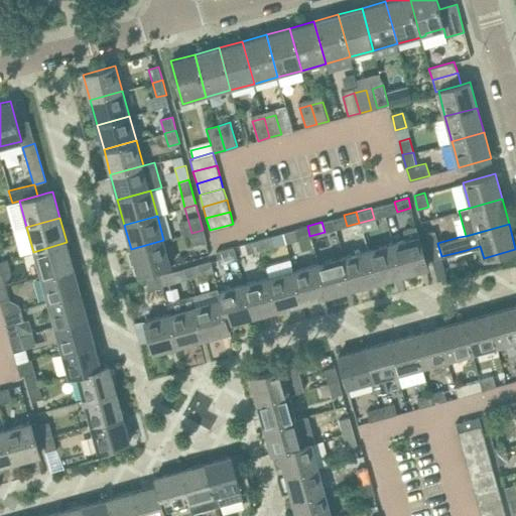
[(309,236),(307,226),(294,229),(297,240),(309,236)]
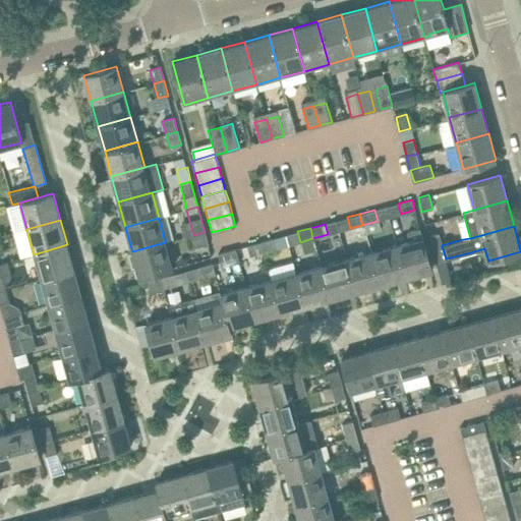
[(205,232),(193,235),(196,248),(208,245),(205,232)]
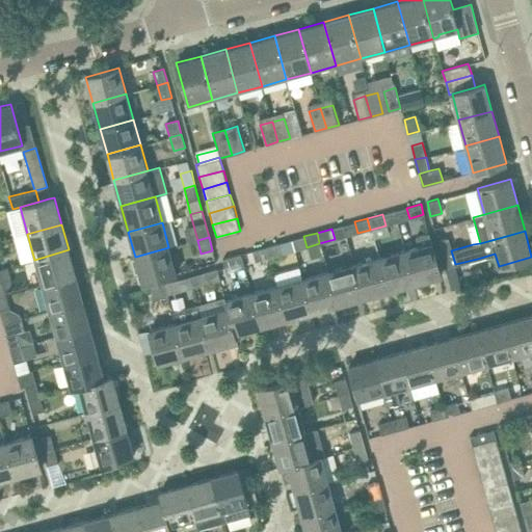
[(442,254),(451,250),(447,238),(437,240),(442,254)]
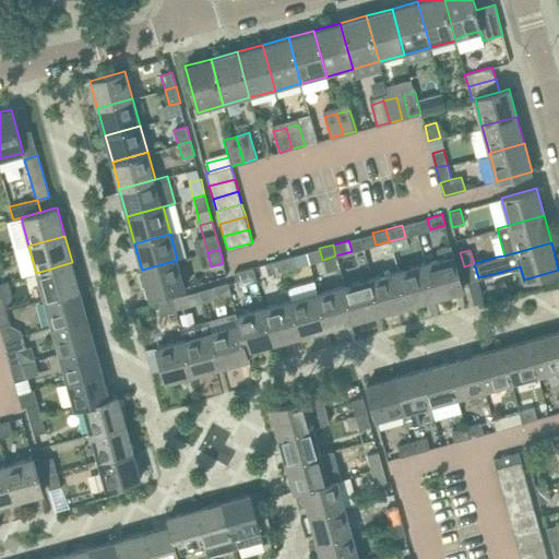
[(282,271),(297,266),(294,256),(278,260),(282,271)]
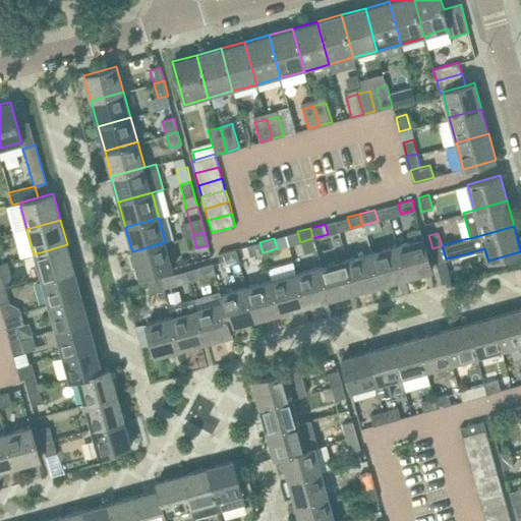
[(431,270),(423,240),(396,247),(404,278),(431,270)]
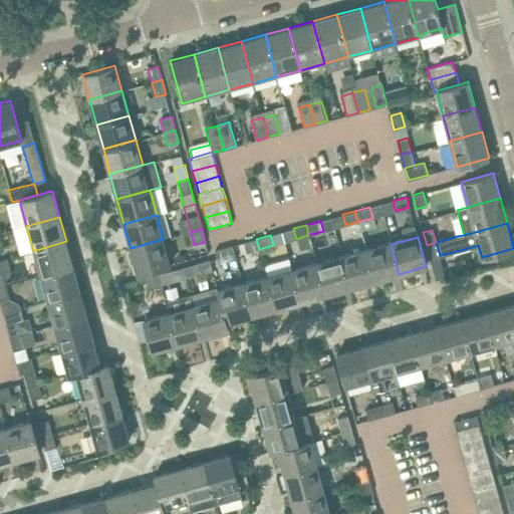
[(163,239),(131,248),(138,273),(171,264),(163,239)]
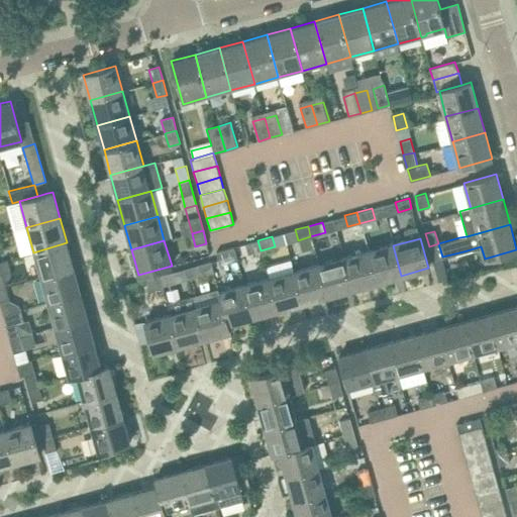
[(261,250),(257,240),(245,243),(248,254),(261,250)]
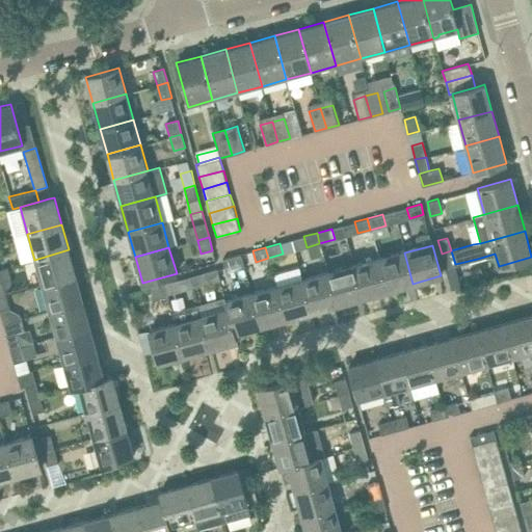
[(76,275),(69,249),(34,260),(42,285),(76,275)]
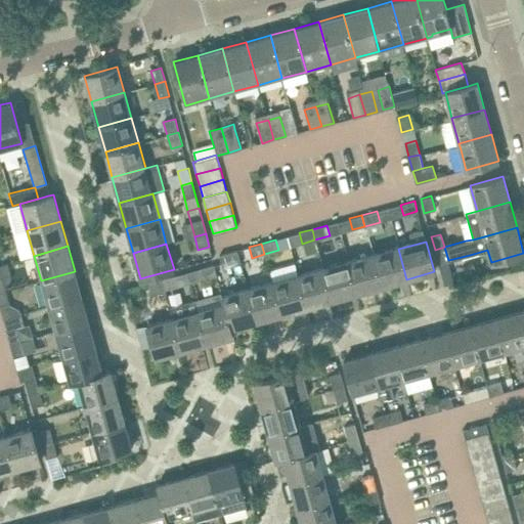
[(444,247),(435,250),(439,263),(448,260),(444,247)]
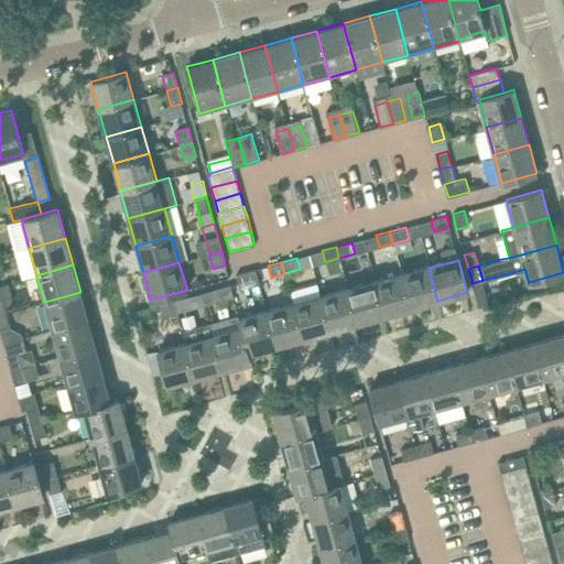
[(437,301),(429,268),(401,275),(410,308),(437,301)]
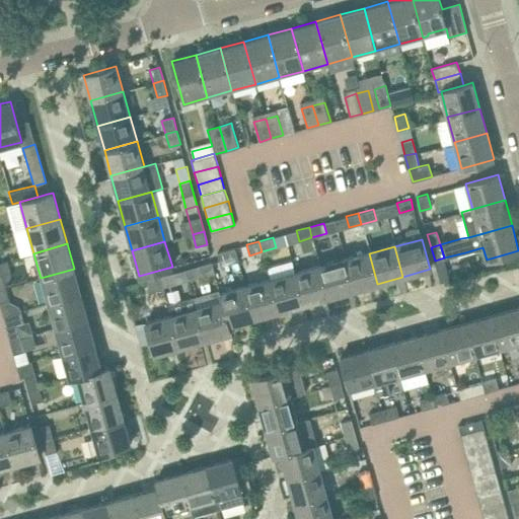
[(233,248),(217,252),(220,266),(237,262),(233,248)]
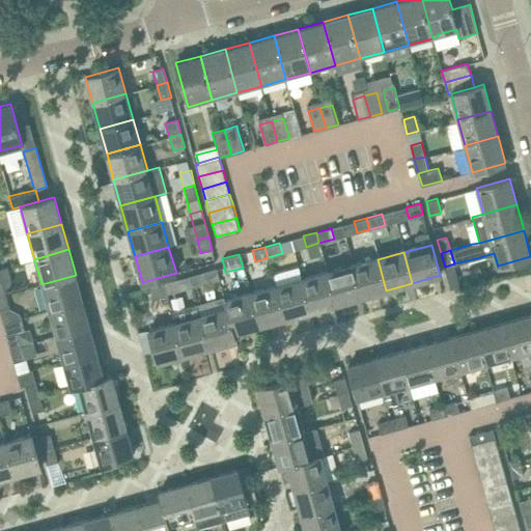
[(386,290),(378,259),(352,267),(360,298),(386,290)]
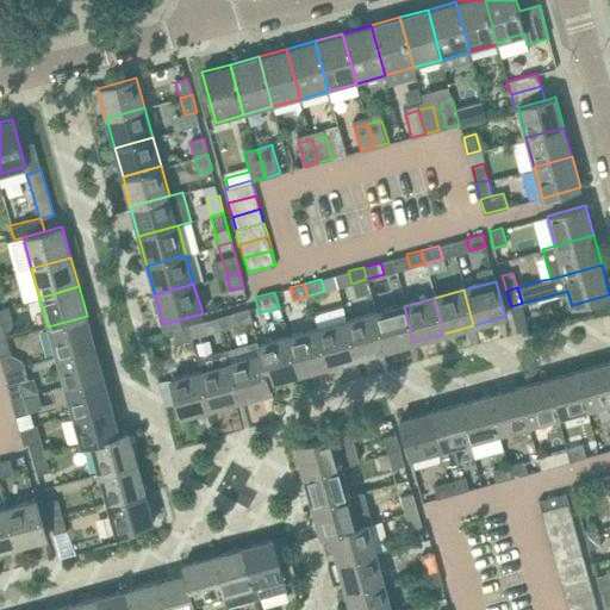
[(414,342),(404,306),(375,315),(385,349),(414,342)]
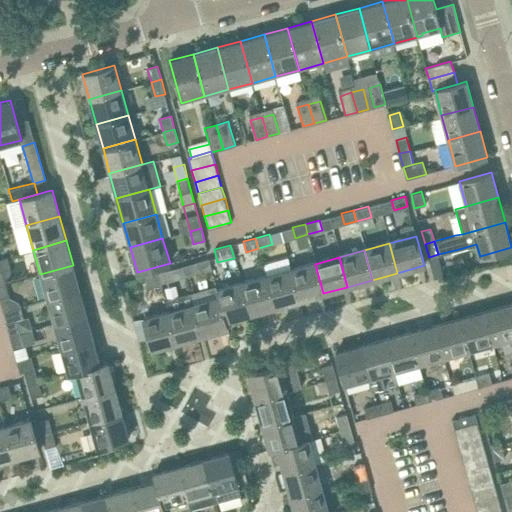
[(211,269),(208,259),(195,262),(198,273),(211,269)]
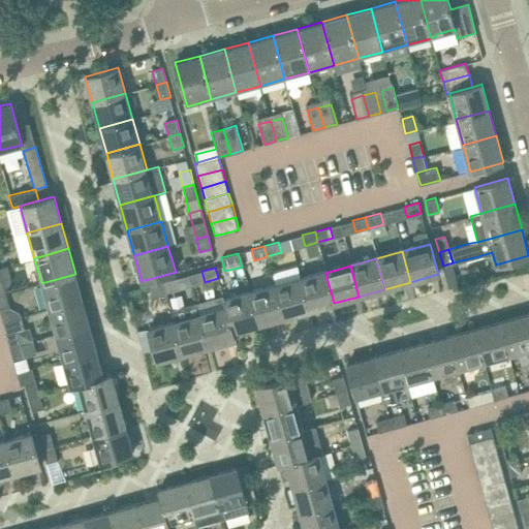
[(300,280),(297,268),(272,275),(275,286),(283,317),(308,310),(300,280)]
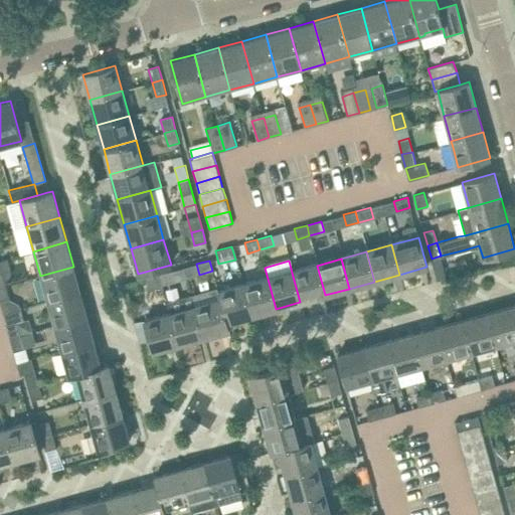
[(325,295),(317,266),(292,273),(300,302),(325,295)]
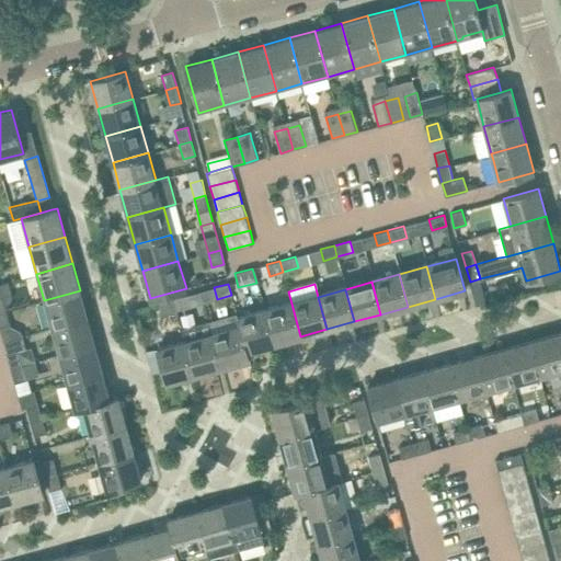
[(87,318),(80,290),(44,300),(52,328),(87,318)]
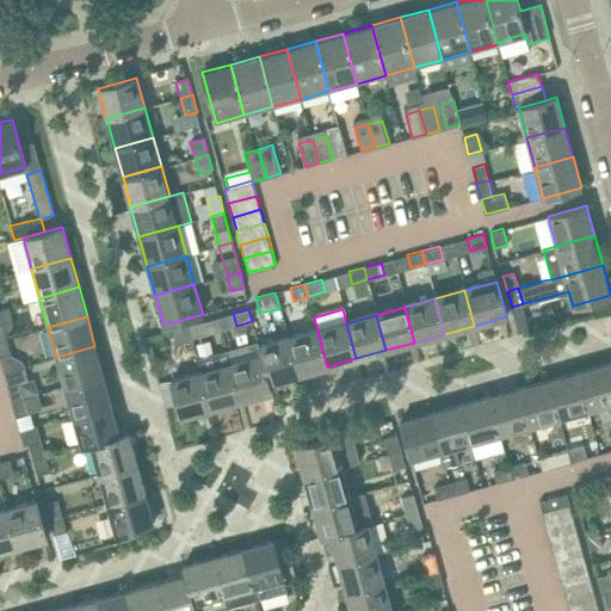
[(192,338),(208,334),(204,321),(189,326),(192,338)]
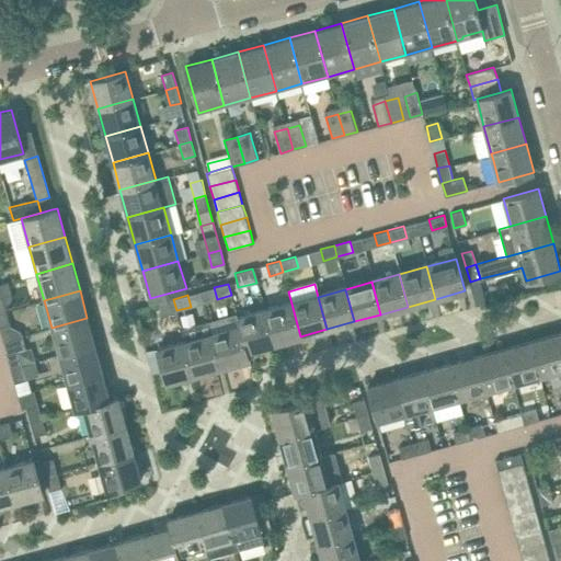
[(176,310),(173,299),(159,304),(162,315),(176,310)]
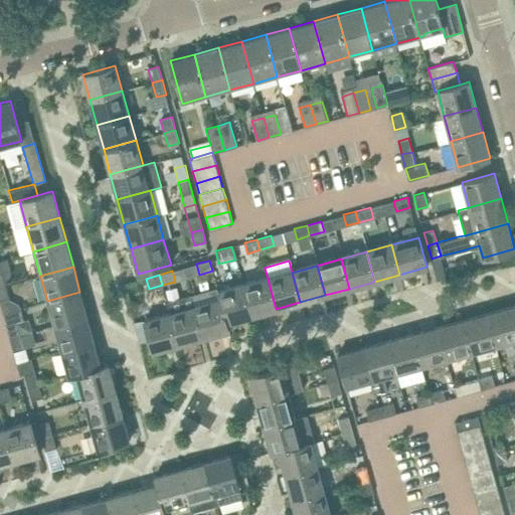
[(276,309),(268,279),(242,286),(249,310),(250,316),(276,309)]
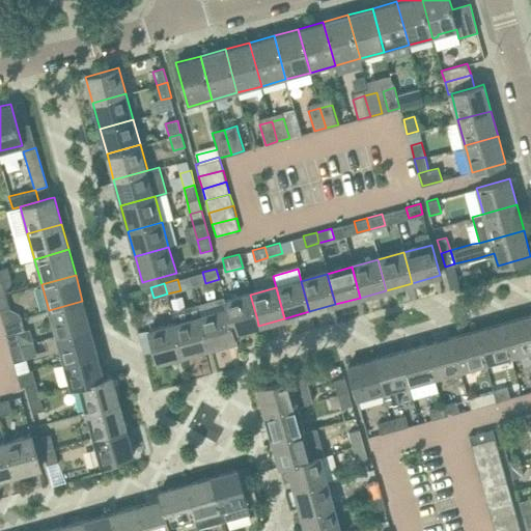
[(6,295),(0,296),(0,310),(9,308),(6,295)]
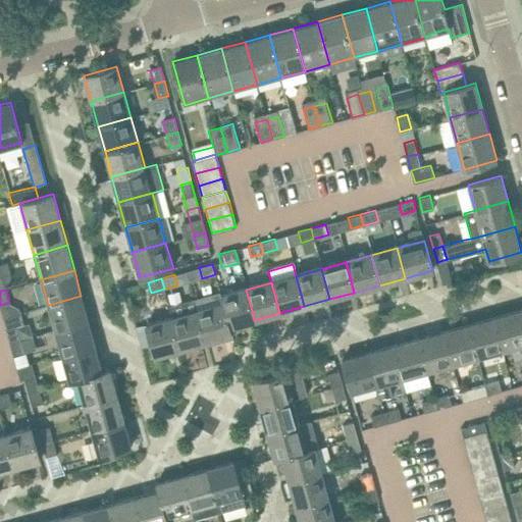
[(254,320),(253,314),(246,290),(221,297),(229,326),(254,320)]
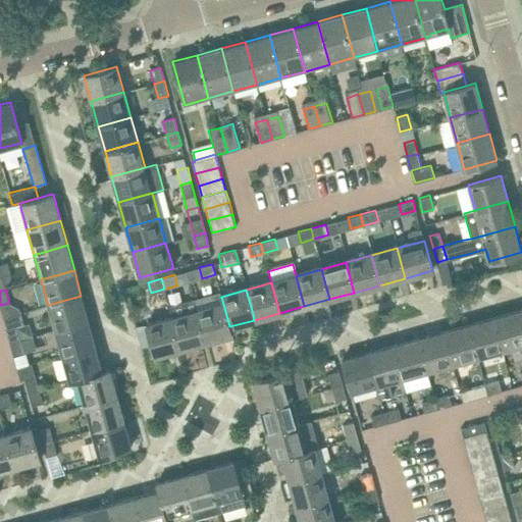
[(88,320),(81,296),(48,305),(54,330),(88,320)]
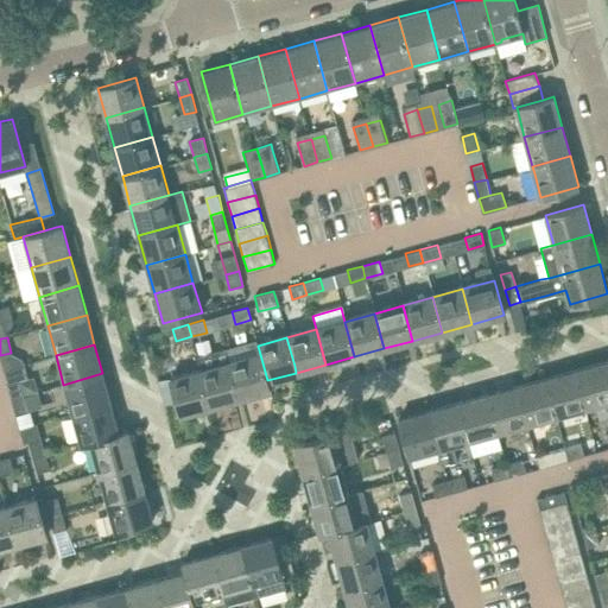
[(255,347),(257,353),(229,360),(240,398),(270,390),(267,380),(258,346),(255,347)]
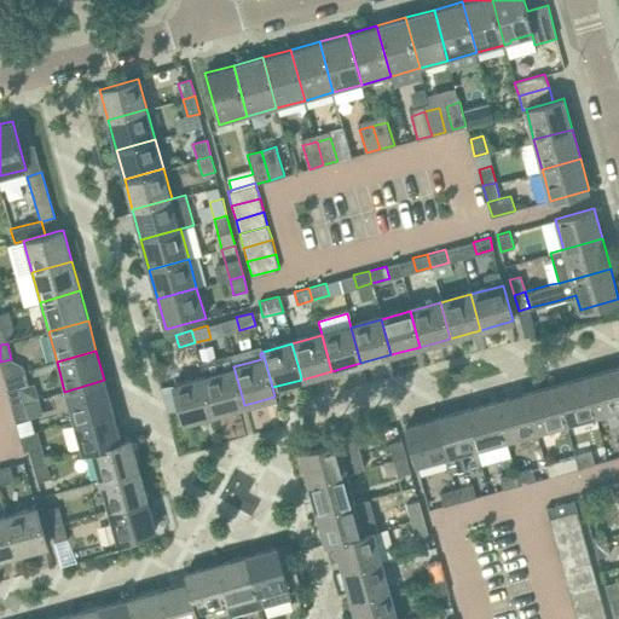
[(244,405),(233,366),(203,375),(214,414),(244,405)]
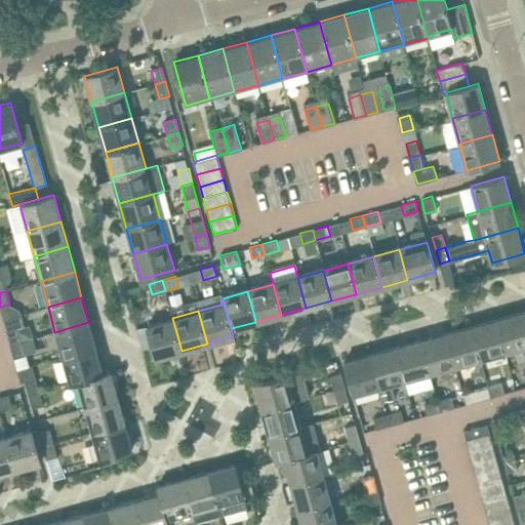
[(524,346),(524,329),(520,312),(495,319),(505,352),(524,346)]
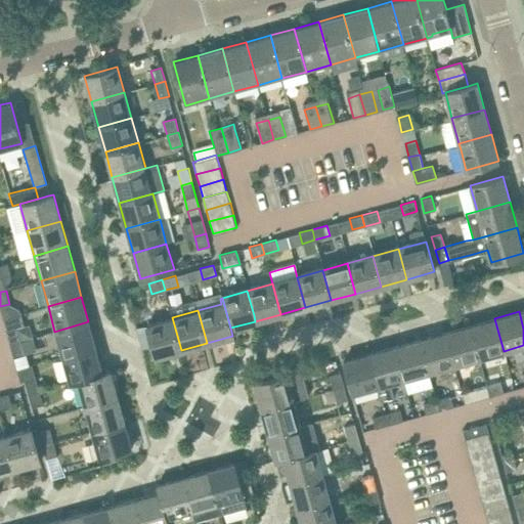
[(172,317),(166,319),(146,324),(156,357),(181,350),(172,317)]
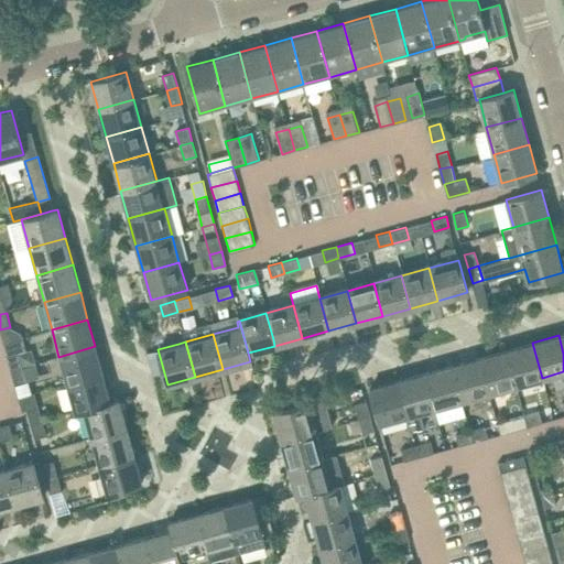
[(542,378),(532,343),(506,350),(516,386),(542,378)]
